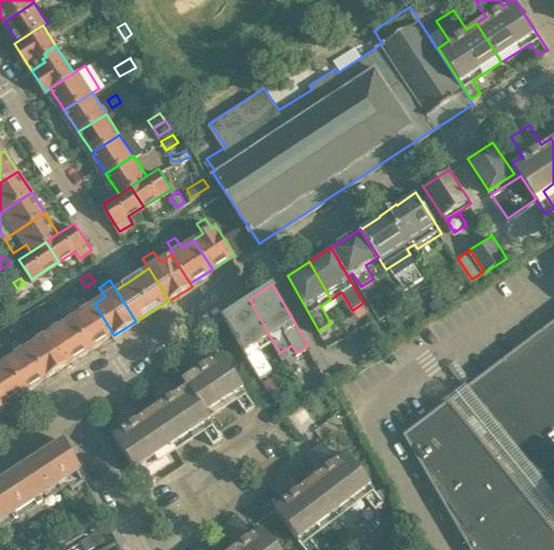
[(461,294),(454,284),(442,292),(449,302),(461,294)]
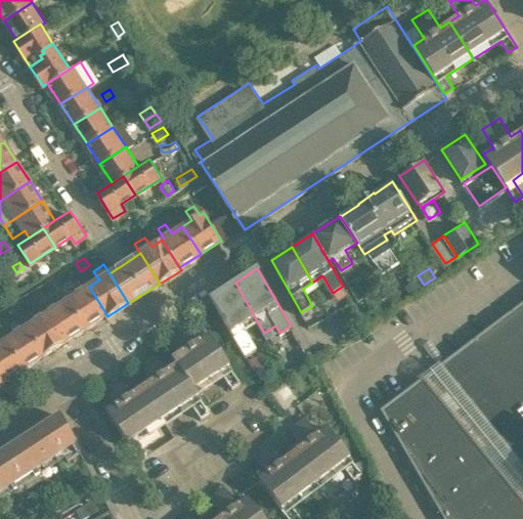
[(422,286),(416,277),(405,284),(410,293),(422,286)]
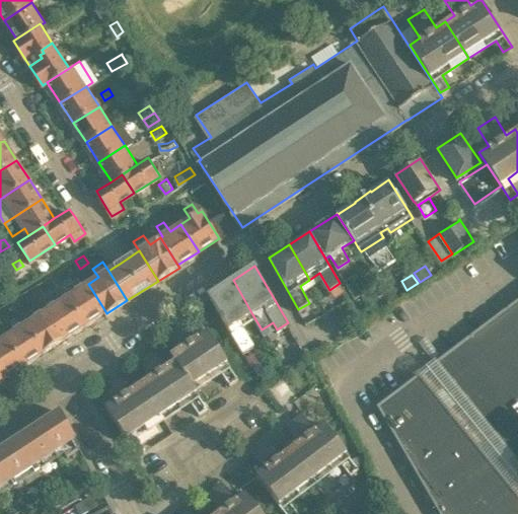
[(365,290),(356,276),(347,281),(356,295),(365,290)]
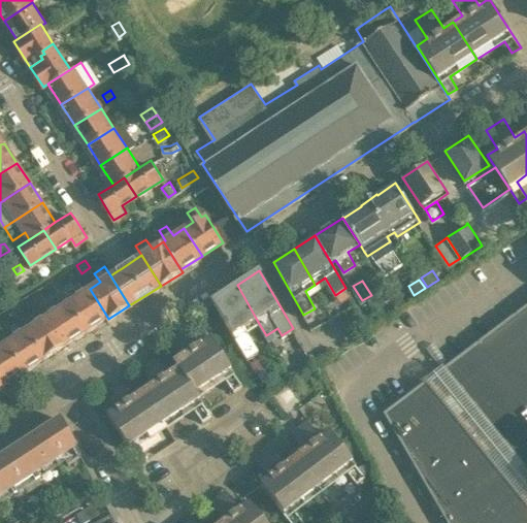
[(107,317),(90,289),(87,291),(79,282),(72,287),(78,295),(59,308),(53,299),(44,304),(51,314),(47,316),(65,342),(65,344),(107,317)]
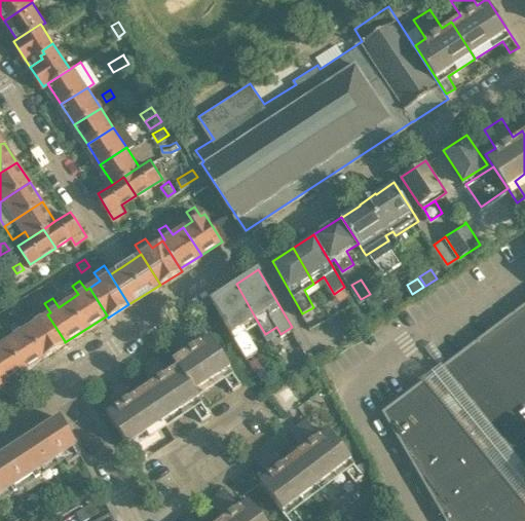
[(244,326),(256,319),(236,284),(214,299),(247,356),(257,349),(244,326)]
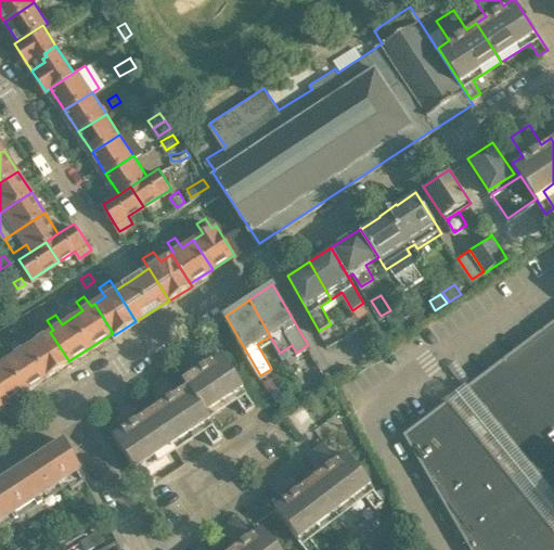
[(553,318),(459,389),(404,432),(473,549),(553,549),(553,318)]
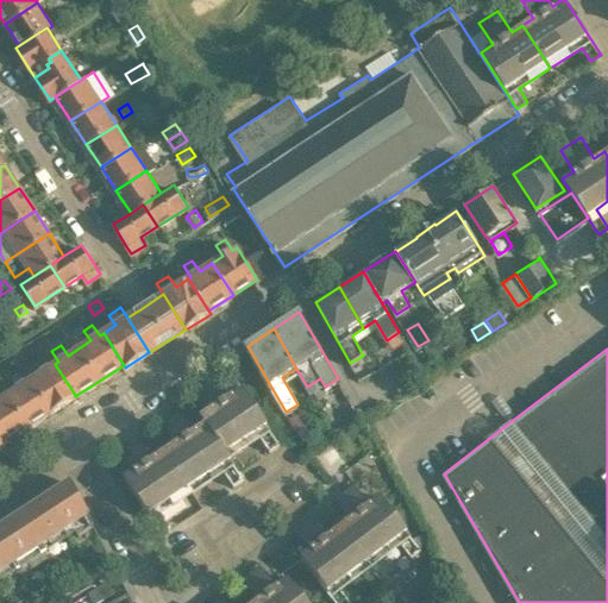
[(19,388),(7,395),(27,427),(52,412),(51,410),(75,396),(75,395),(55,364),(51,366),(44,356),(36,360),(43,371),(27,382),(20,371),(12,376),(19,388)]
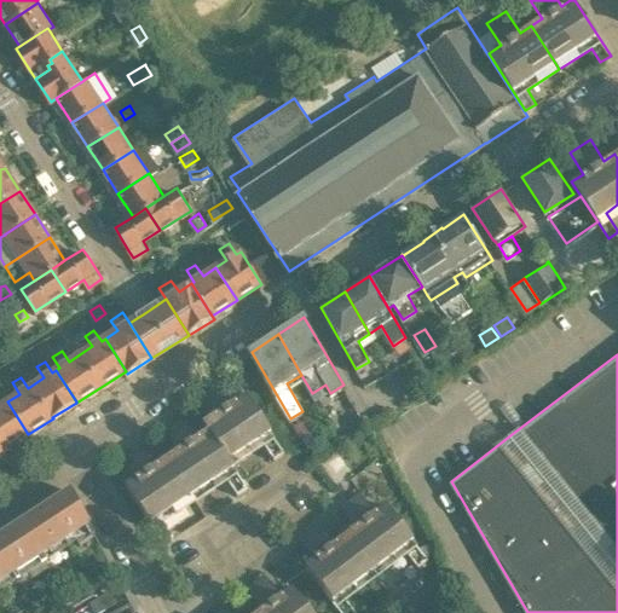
[(230,457),(234,463),(266,443),(275,456),(284,450),(247,393),(237,399),(235,400),(221,380),(202,392),(217,412),(206,420),(211,429),(230,457)]
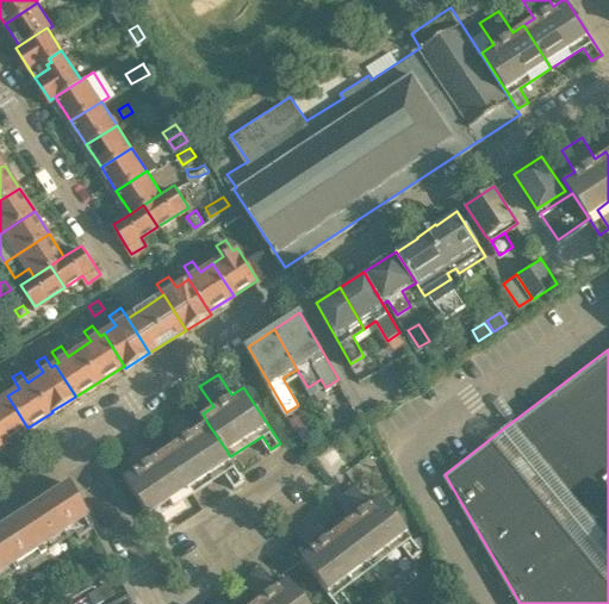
[(0,448),(6,446),(5,443),(28,428),(7,396),(0,399),(0,448)]
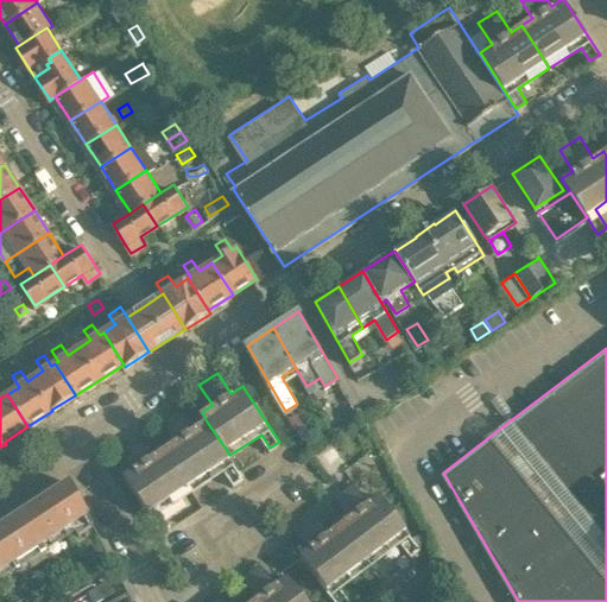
[(244,476),(229,455),(226,449),(207,422),(195,429),(181,407),(163,419),(177,441),(165,448),(194,490),(225,470),(233,482),(244,476)]
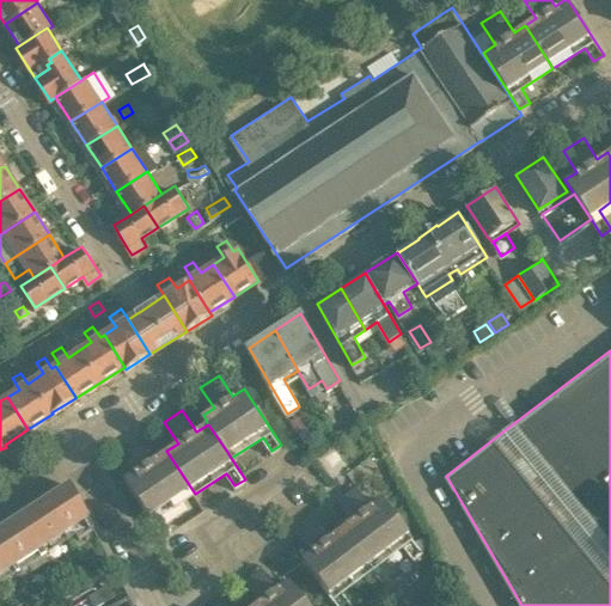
[(299,412),(291,417),(298,430),(295,432),(301,441),(312,435),(299,412)]
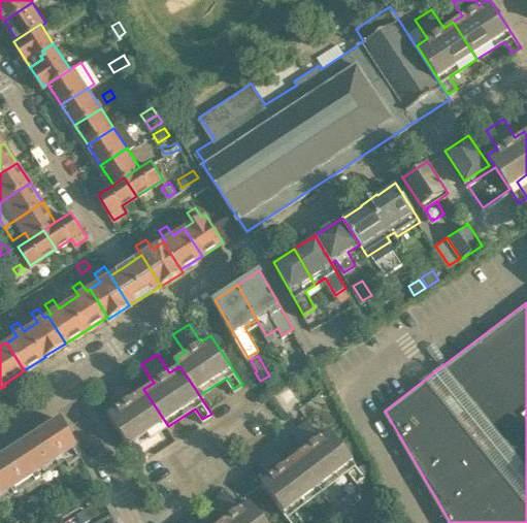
[(139,461),(149,455),(140,444),(168,426),(143,389),(134,395),(122,377),(106,387),(119,405),(107,413),(139,461)]
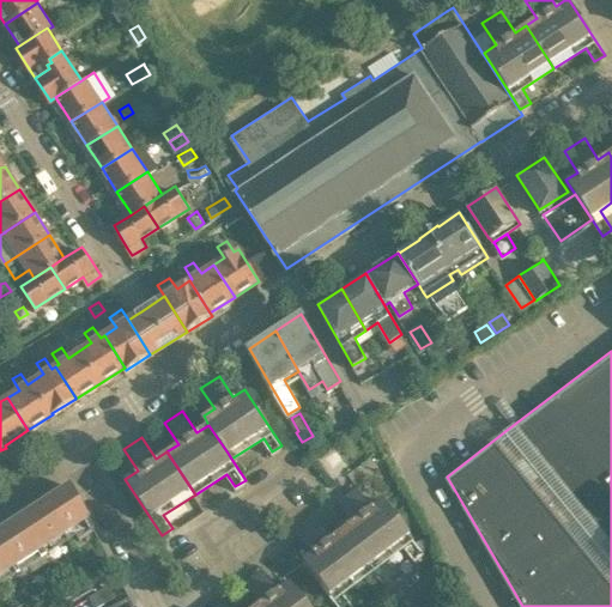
[(44,498),(66,532),(70,536),(77,532),(80,536),(95,527),(71,483),(44,498)]
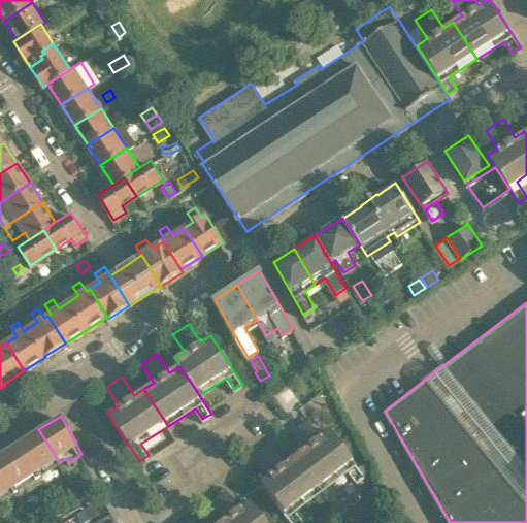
[(304,448),(295,454),(319,486),(322,490),(349,470),(357,482),(365,476),(330,428),(321,435),(307,418),(291,430),(304,448)]
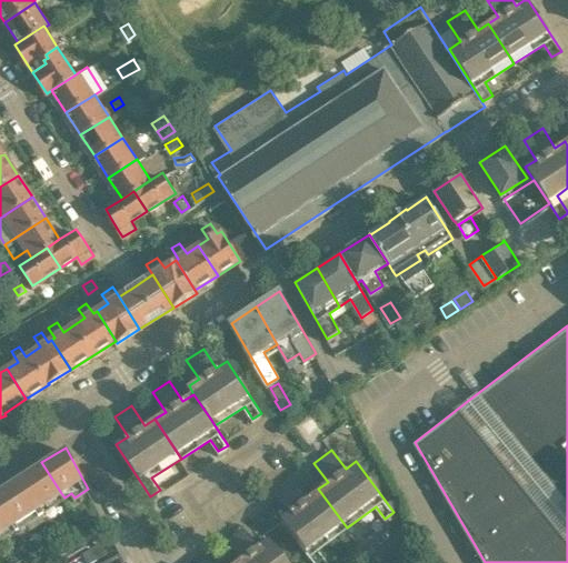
[(65,498),(61,493),(41,462),(0,486),(0,539),(3,536),(19,528),(65,498)]
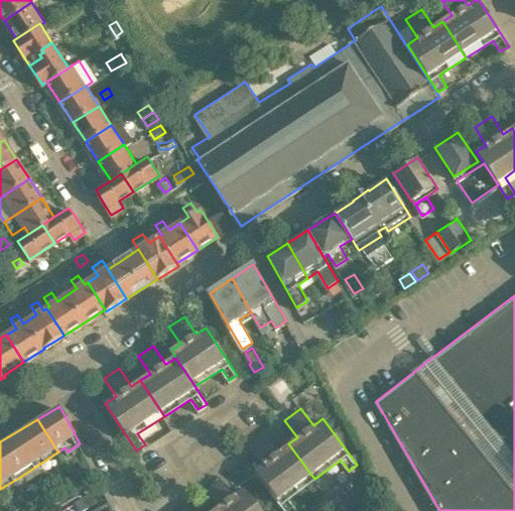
[(314,479),(311,475),(288,443),(280,451),(268,433),(251,445),(264,463),(255,470),(278,500),(286,510),(293,510),(297,509),(289,498),(314,479)]
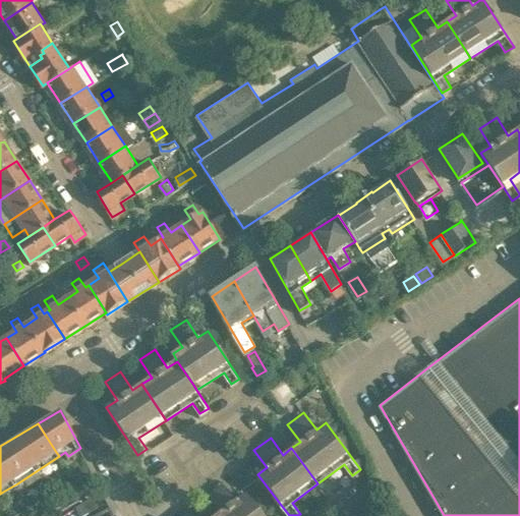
[(363,454),(357,457),(353,459),(359,467),(368,462),(363,454)]
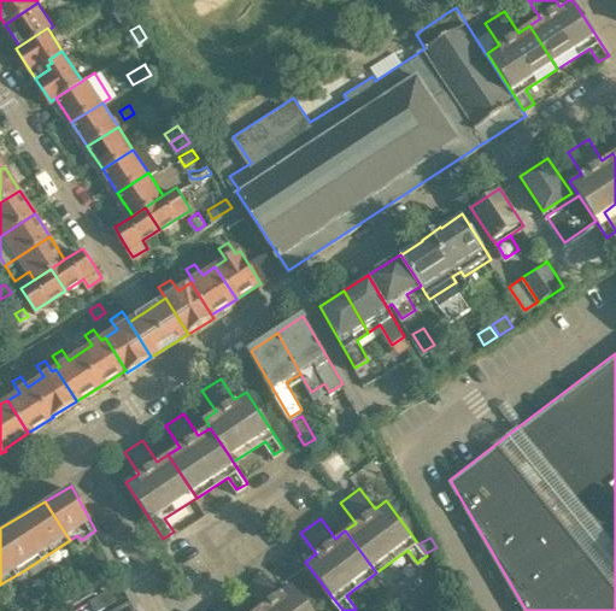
[(97,564),(88,570),(94,581),(103,575),(97,564)]
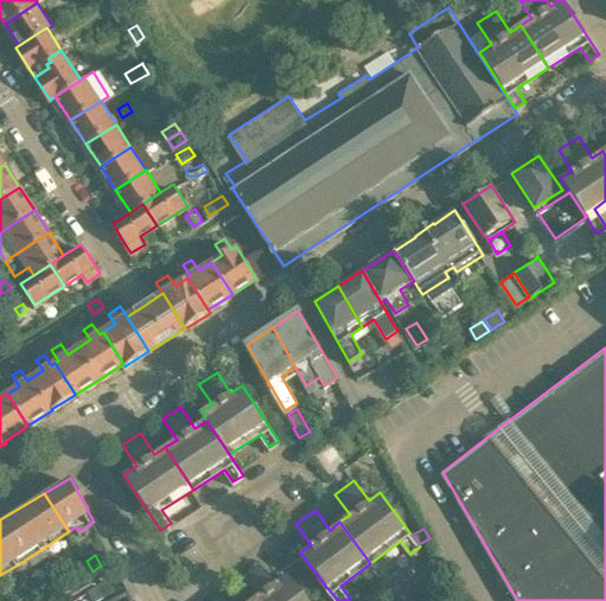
[(83,576),(93,571),(87,561),(77,566),(83,576)]
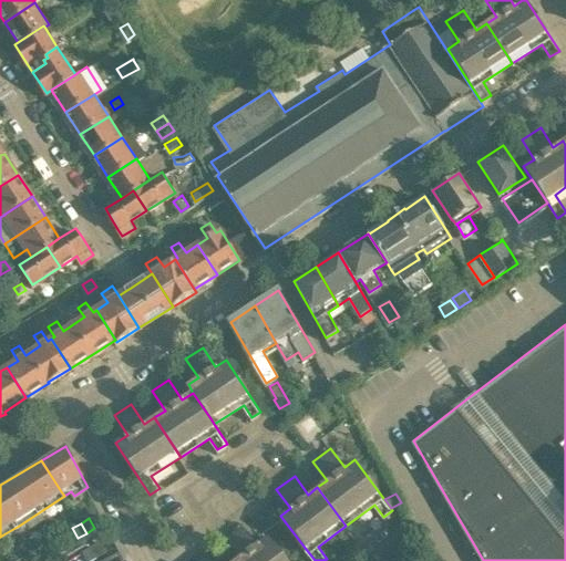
[(234,560),(287,560),(268,536),(257,543),(243,525),(227,537),(242,556),(234,560)]
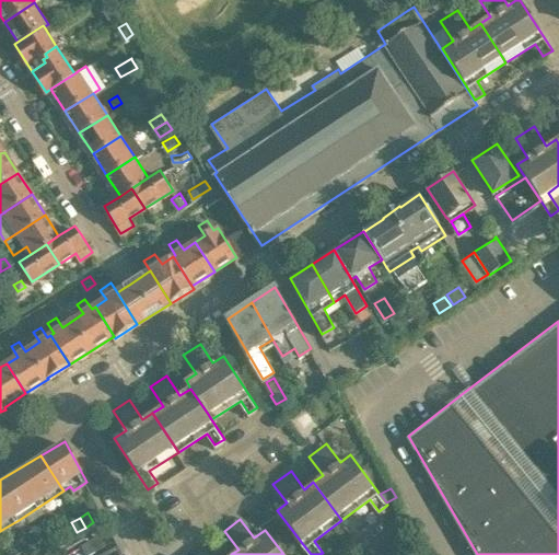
[(100,533),(91,538),(96,547),(105,543),(100,533)]
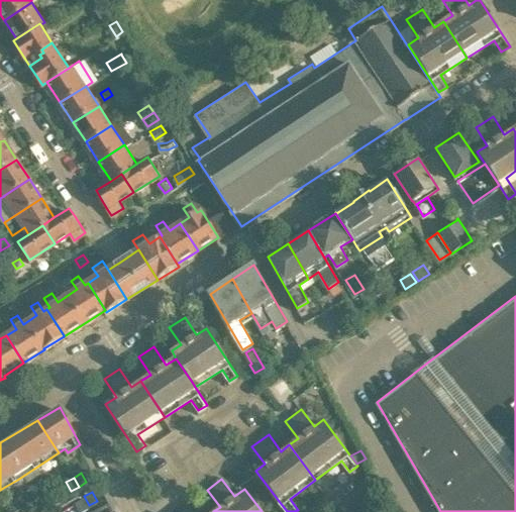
[(81,509),(89,505),(84,496),(76,501),(81,509)]
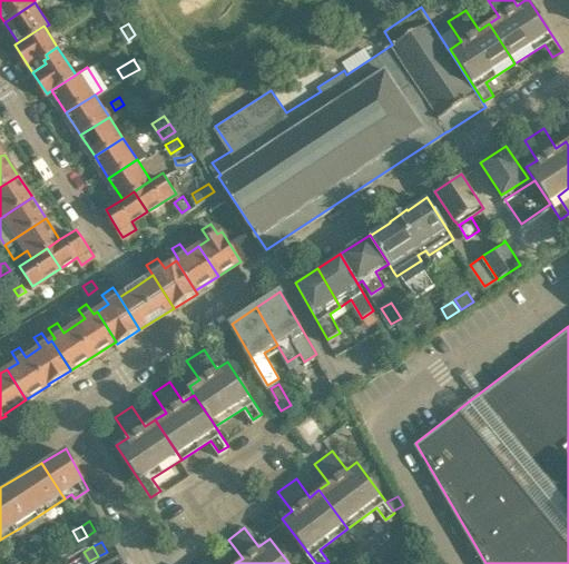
[(127,563),(120,551),(101,562),(102,563),(127,563)]
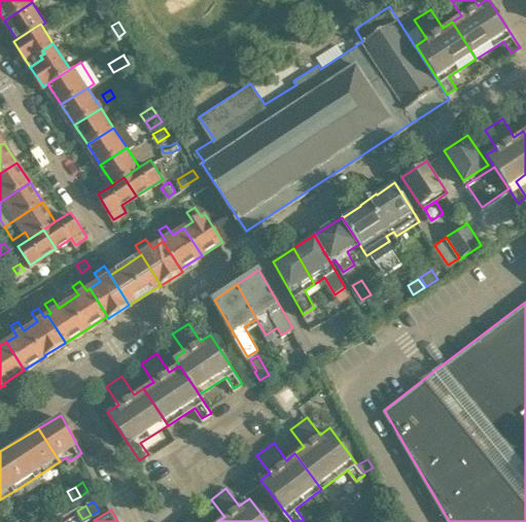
[(29,513),(21,517),(23,521),(32,521),(34,521),(29,513)]
